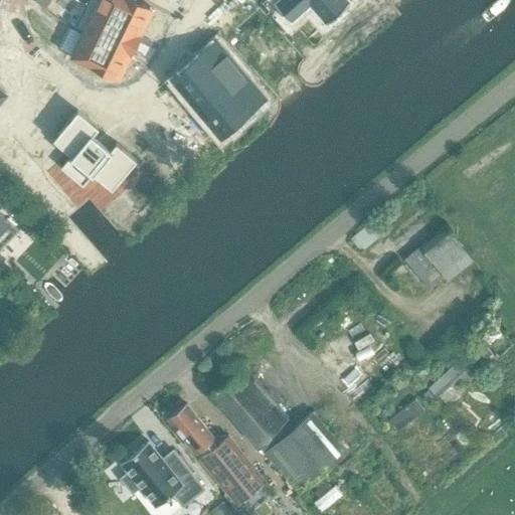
[(46,0),(35,0),(34,2),(44,10),(50,3),(46,0)]
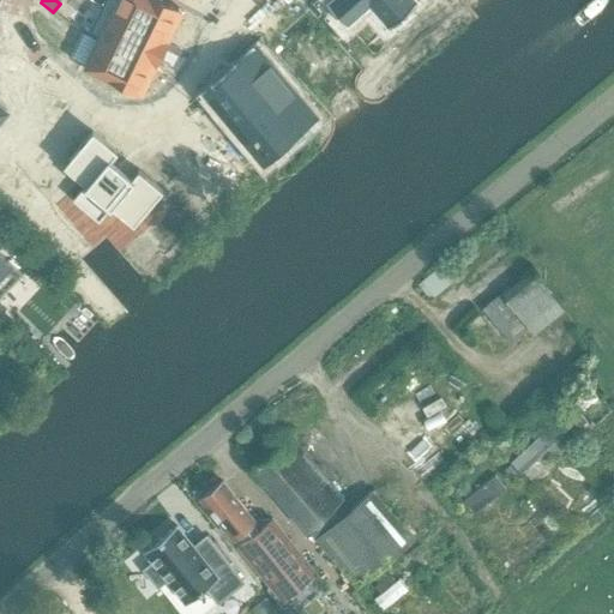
[(104,0),(101,7),(163,38),(178,8),(160,0),(104,0)]
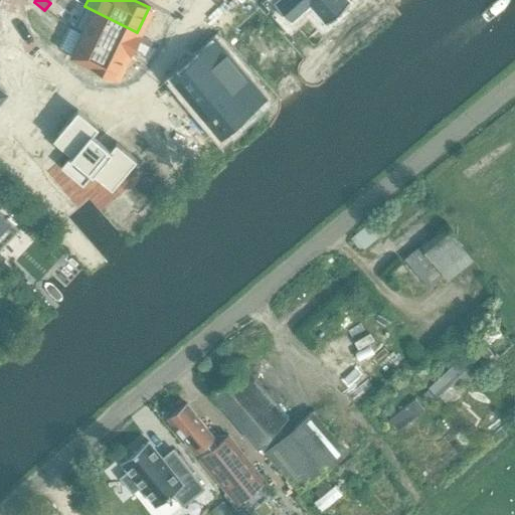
[(274,0),(273,2),(291,22),(292,21),(296,17),(309,6),(322,21),(324,24),(351,0),(275,0),(274,1),(274,0)]
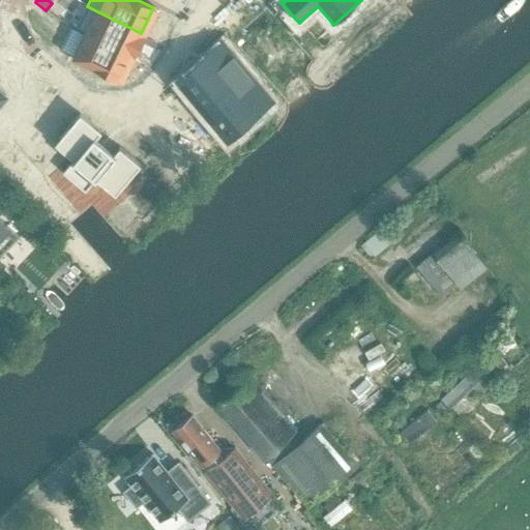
[(87,6),(76,30),(85,34),(85,33),(130,55),(133,56),(139,42),(140,42),(140,41),(142,37),(143,36),(142,36),(143,34),(141,33),(87,6)]
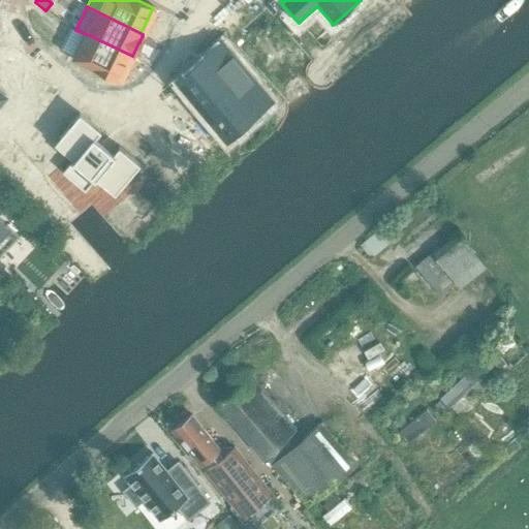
[(85,34),(72,59),(122,83),(130,66),(126,64),(130,55),(85,33),(85,34)]
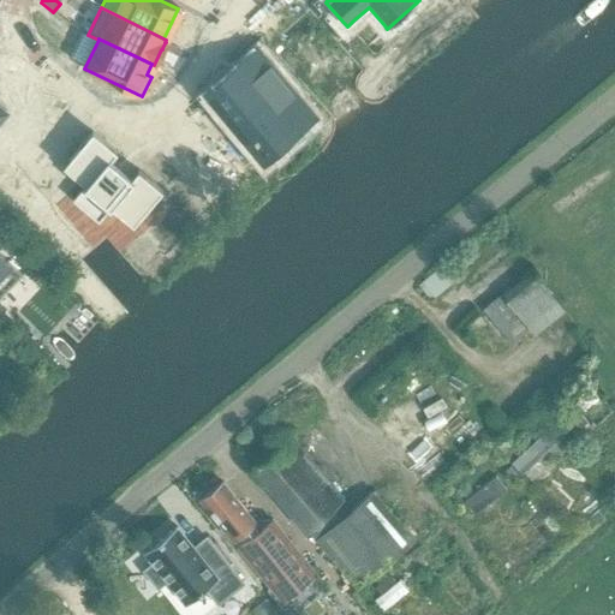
[(232,75),(214,90),(231,111),(225,115),(243,137),(258,125),(275,145),(306,119),(288,99),(296,94),(269,64),(252,78),(255,81),(245,89),(232,75)]
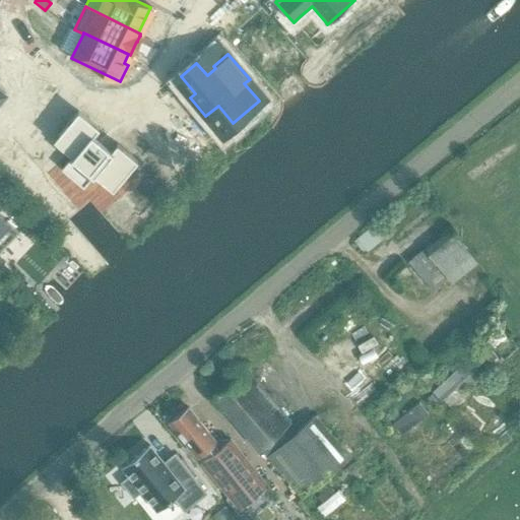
[(78,112),(53,141),(72,156),(61,170),(83,188),(93,176),(113,191),(137,161),(117,144),(111,151),(93,136),(99,129),(78,112)]
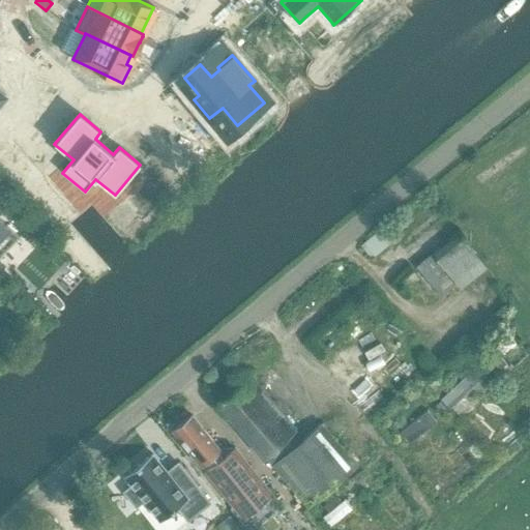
[(0,259),(20,238),(0,219),(0,259)]
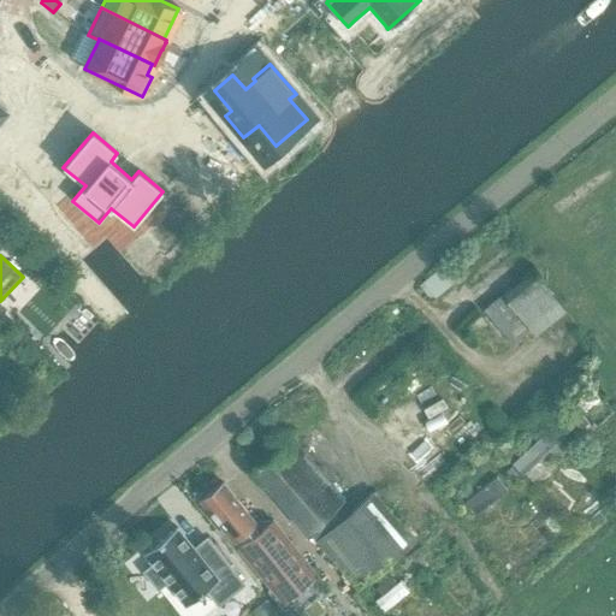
[(394,440),(381,450),(431,508),(463,480),(422,432),(402,450),(394,440)]
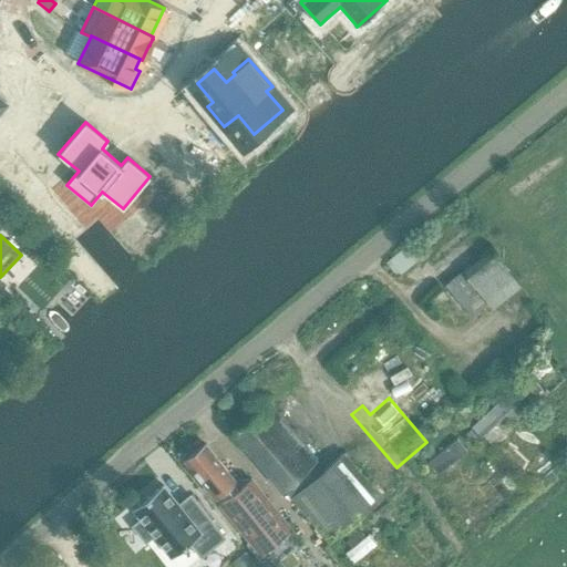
[(204,445),(183,462),(213,497),(233,481),(204,445)]
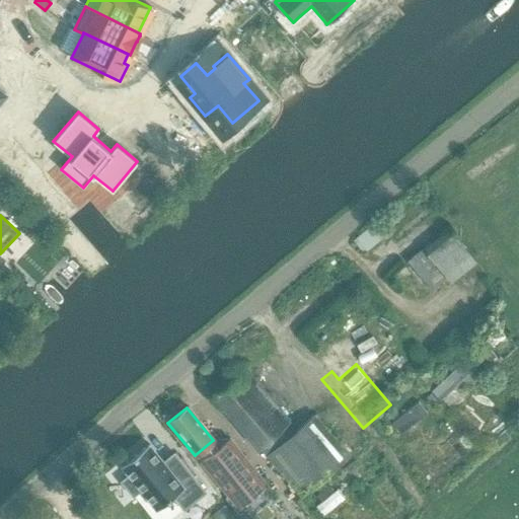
[(433,430),(401,457),(430,490),(472,454),(450,428),(440,437),(433,430)]
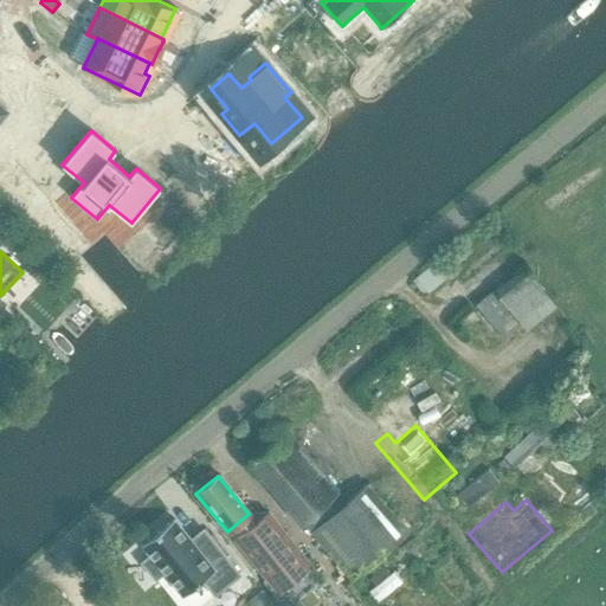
[(249,514),(227,532),(288,605),(289,605),(322,579),(266,513),(249,514)]
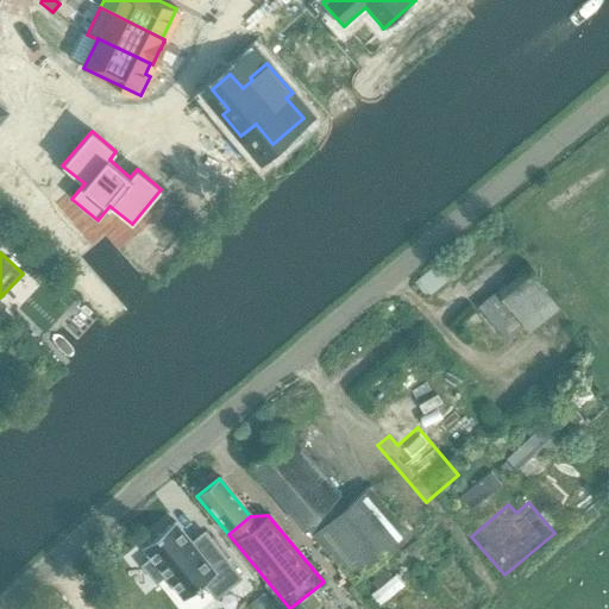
[(175,522),(143,548),(151,559),(143,566),(156,583),(164,576),(183,600),(203,583),(215,598),(240,578),(205,533),(203,534),(207,539),(198,546),(194,542),(192,544),(175,522)]
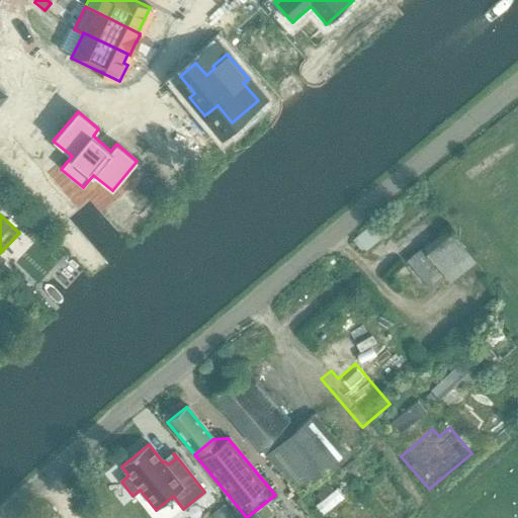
[(369,475),(340,500),(355,517),(396,517),(402,513),(369,475)]
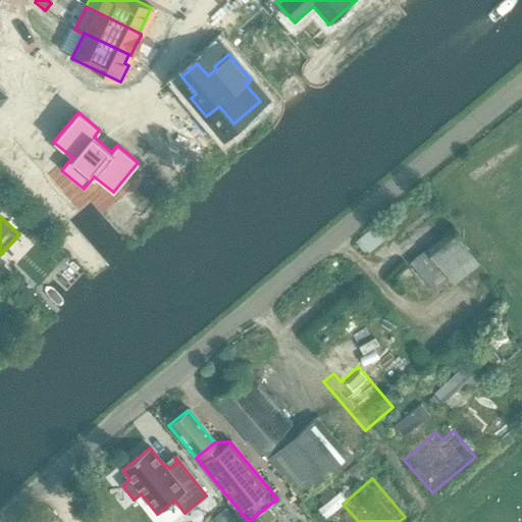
[(236,521),(225,508),(212,518),(215,521),(236,521)]
